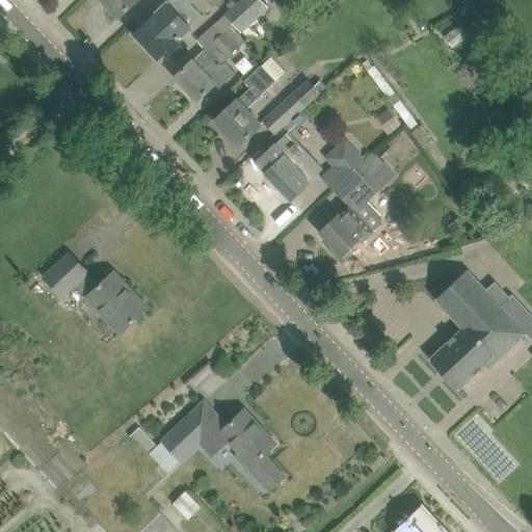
[(102,0),(118,18),(136,0),(102,0)]
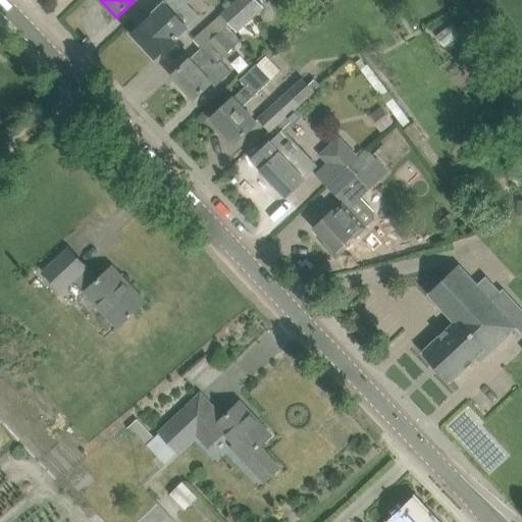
[(140,27),(133,34),(155,58),(170,44),(172,42),(176,38),(191,24),(175,8),(184,0),(154,0),(134,19),(140,27)]
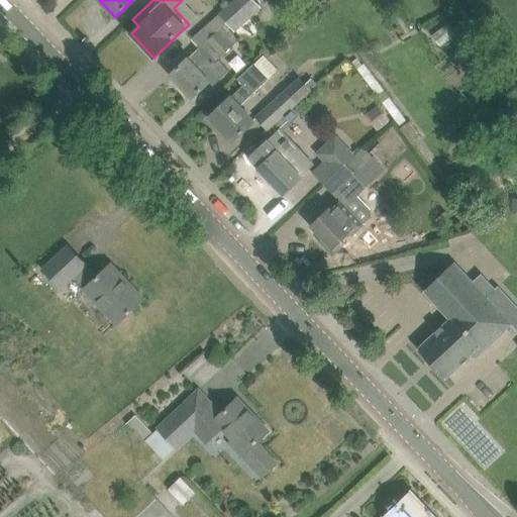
[(220,13),(192,39),(199,47),(200,48),(206,42),(219,30),(223,26),(227,22),(230,26),(233,28),(257,7),(251,0),(236,0),(221,14),(220,13)]
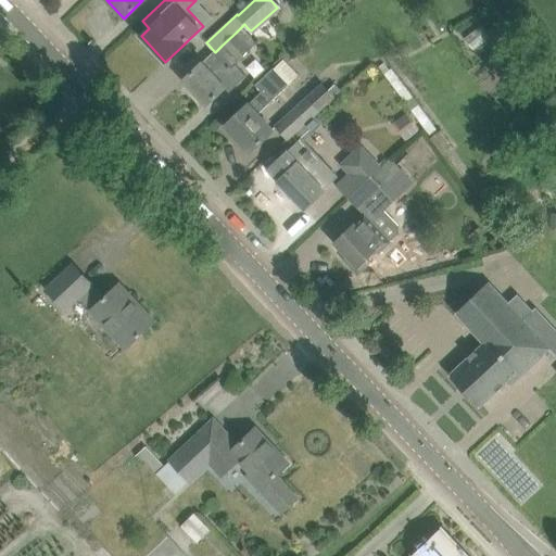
[(199,65),(184,80),(206,105),(225,88),(229,92),(245,77),(247,76),(236,64),(249,51),(248,50),(250,48),(254,43),(240,28),(236,33),(222,46),(215,52),(214,51),(202,63),(199,65)]
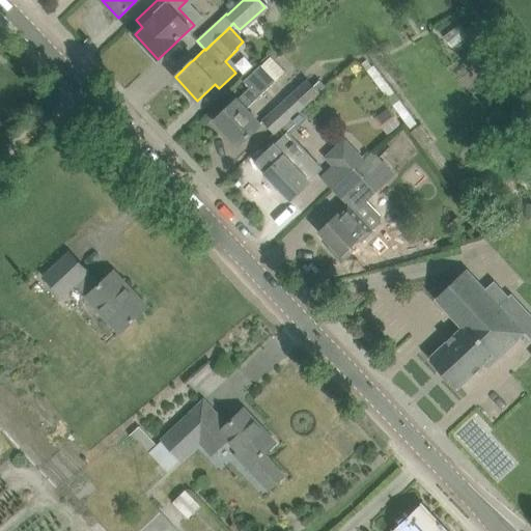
[(230,106),(216,120),(239,145),(254,131),(260,126),(247,111),(245,109),(276,81),(261,65),(244,81),(250,87),(230,106)]
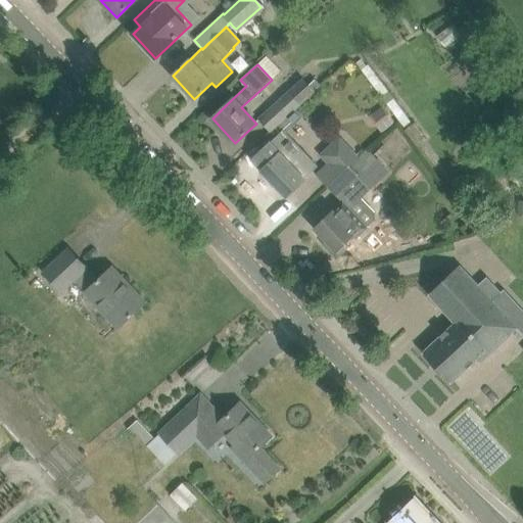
[(367,66),(362,70),(405,130),(413,124),(369,64),(367,66)]
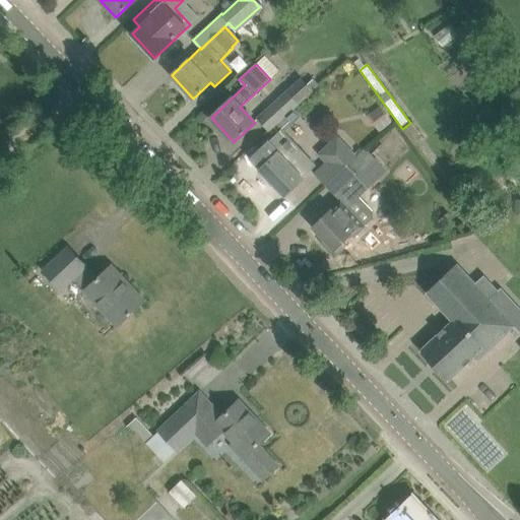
[(277,124),(277,125),(295,109),(320,83),(314,77),(307,84),(301,77),(258,120),(270,131),(277,124)]
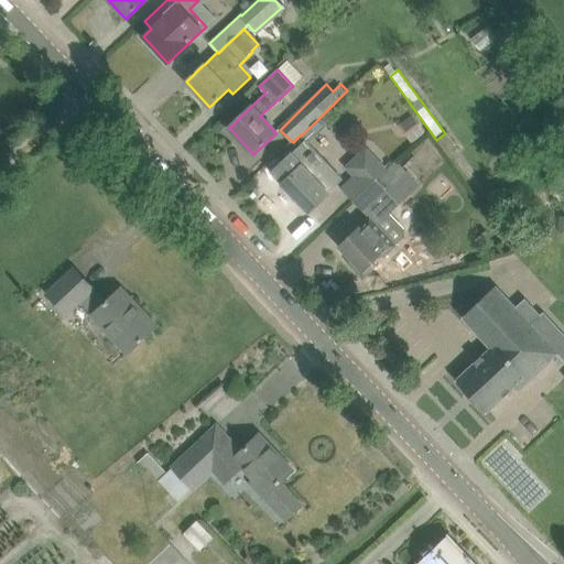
[(425,131),(413,114),(398,125),(411,143),(425,131)]
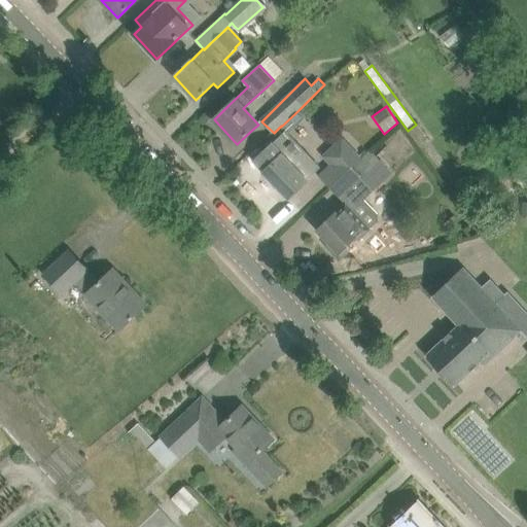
[(264,172),(289,198),(320,167),(285,131),(254,161),(265,171),(264,172)]
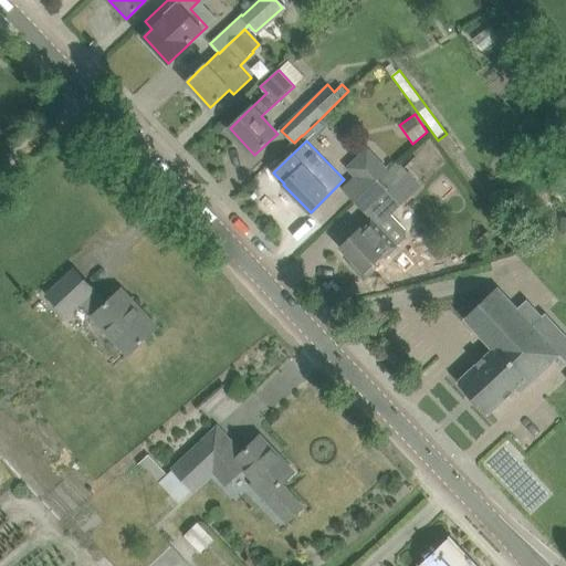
[(357,177),(344,189),(356,202),(399,164),(397,161),(388,169),(387,168),(380,160),(369,149),(348,168),(357,177)]
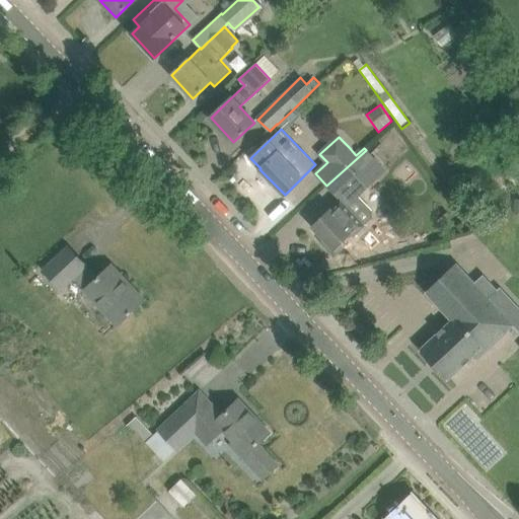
[(327,212),(313,226),(324,238),(321,241),(335,255),(343,247),(340,244),(352,233),(355,236),(366,226),(364,224),(372,217),(372,210),(359,197),(358,195),(385,170),(366,150),(326,186),(341,200),(340,202),(330,210),(330,209),(327,212)]
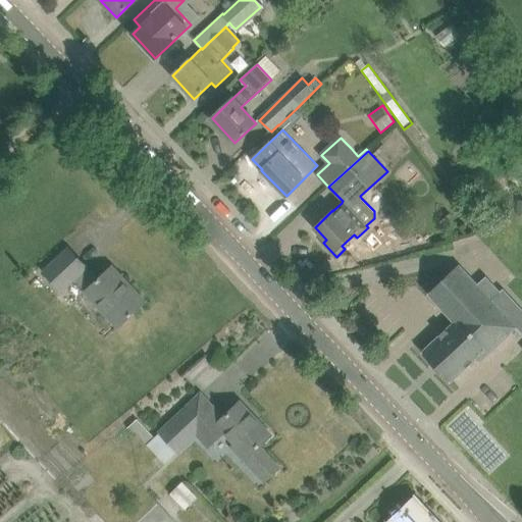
[(118,327),(131,315),(145,302),(112,266),(98,278),(69,248),(42,272),(61,293),(74,280),(118,327)]
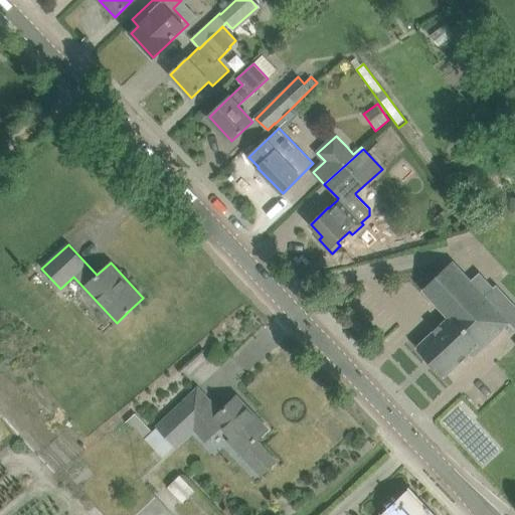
[(450,317),(416,347),(445,376),(470,352),(474,356),(488,342),(510,322),(485,295),(492,288),(494,286),(482,273),(479,275),(472,282),(471,281),(453,262),(438,275),(422,289),(450,317)]
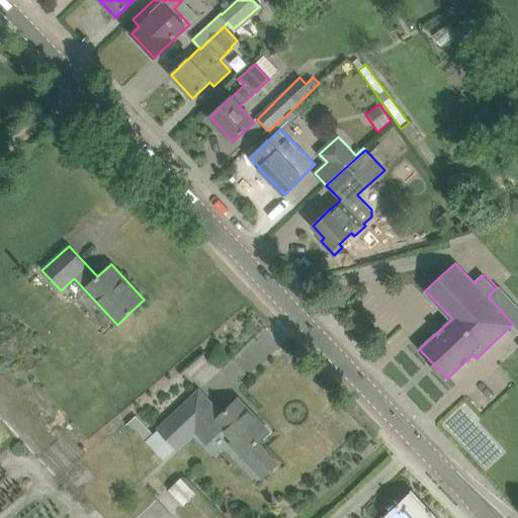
[(208,443),(222,431),(231,440),(228,443),(261,479),(276,463),(257,443),(269,431),(238,399),(222,415),(199,392),(148,440),(165,459),(196,430),(208,443)]
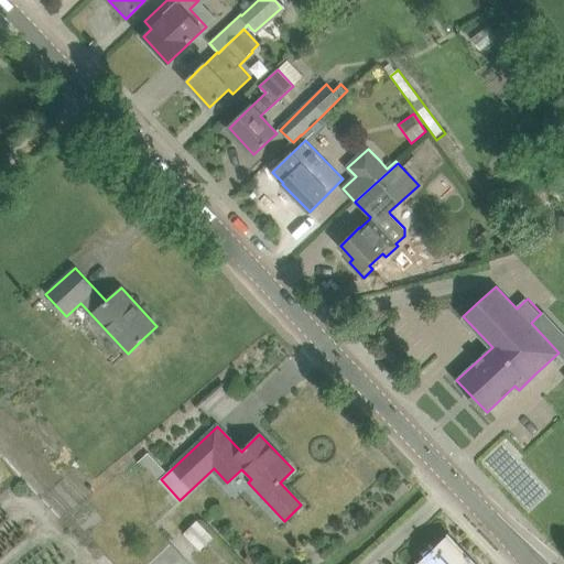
[(214,538),(197,520),(184,533),(199,551),(214,538)]
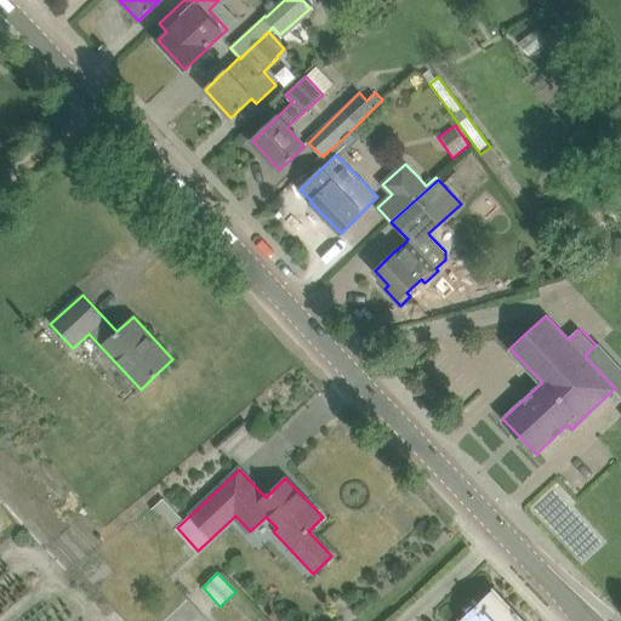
[(476,605),(459,620),(524,620),(494,588),(476,605)]
